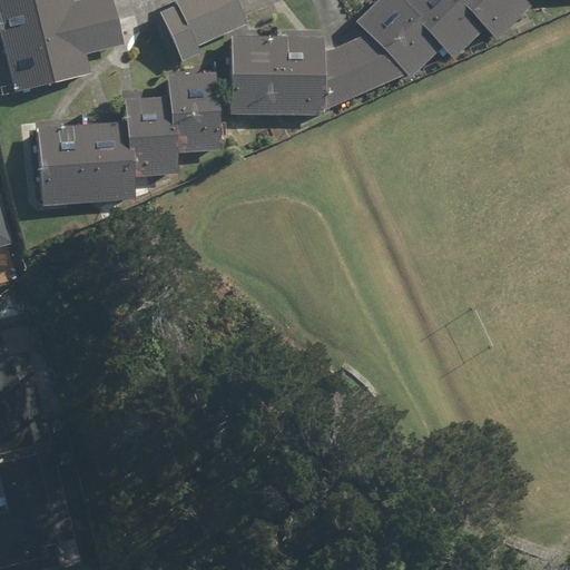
[(0,0),(0,35),(13,91),(90,74),(87,56),(124,47),(112,0),(85,0),(75,2),(74,0),(0,0)]
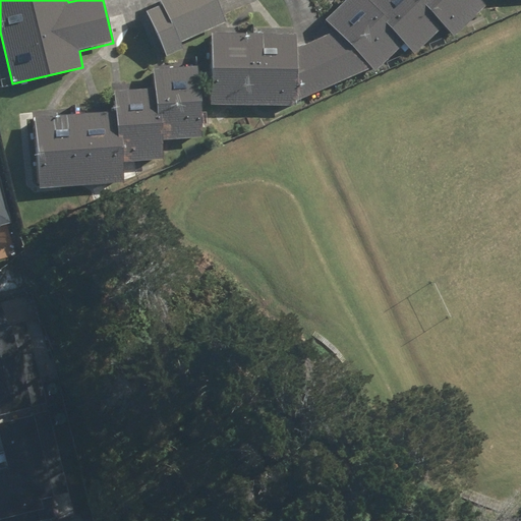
[(216,0),(159,0),(161,4),(146,11),(166,57),(183,49),(181,43),(226,23),(216,0)]
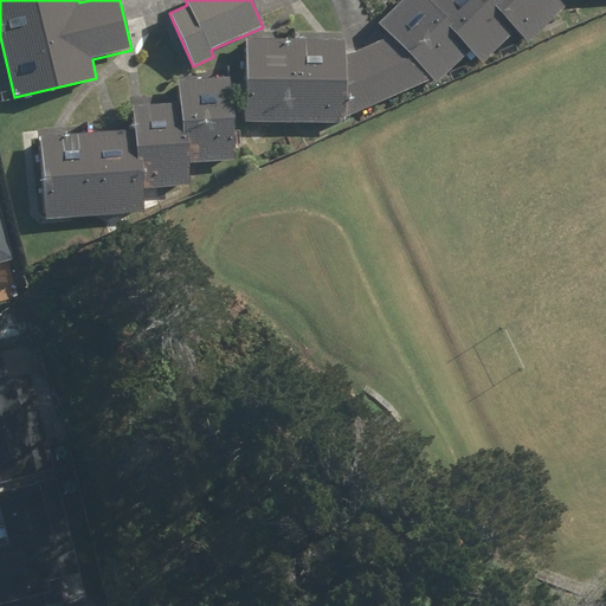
[(401,0),(378,24),(391,37),(343,58),(343,40),(245,39),(244,121),(342,122),(342,118),(432,78),(437,83),(470,51),(483,64),(516,31),(528,44),(567,5),(561,0),(401,0)]
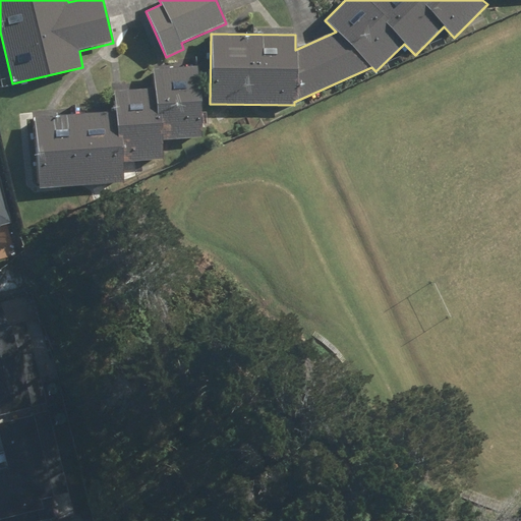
[(115,112),(35,116),(39,187),(124,182),(122,163),(164,160),(162,140),(201,138),(197,66),(153,68),(154,89),(114,91),(115,112)]
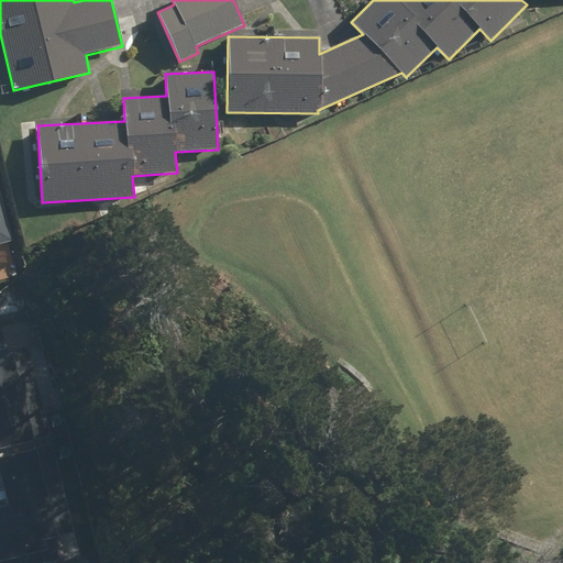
[(0,562),(47,562),(70,558),(44,448),(0,457),(13,511),(0,515),(0,562)]
